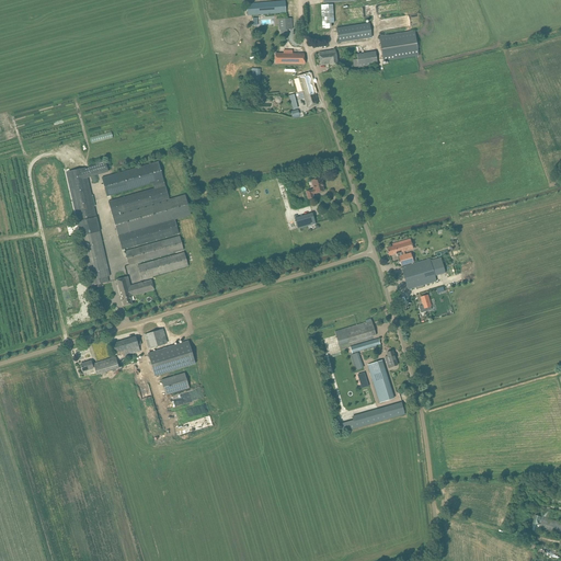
[(248,15),(281,13),(286,12),(285,1),(247,4),(248,15)]
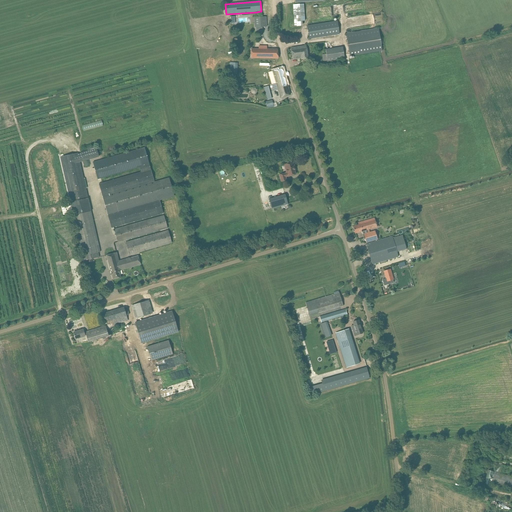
[(302,21),(305,21),(305,3),(294,4),(295,26),(302,26),(302,21)]
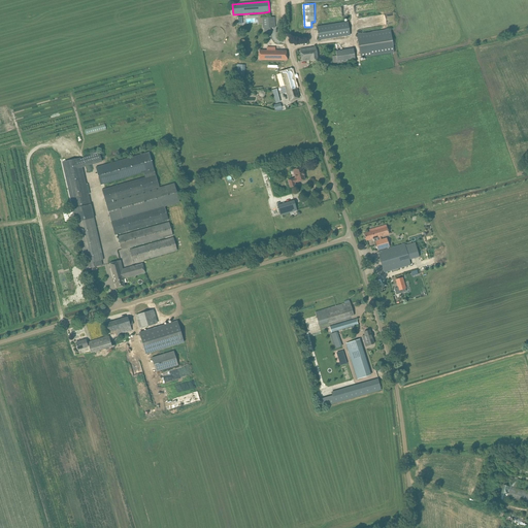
[(270,31),(270,28),(274,28),(274,18),(263,18),(263,32),(270,31)]
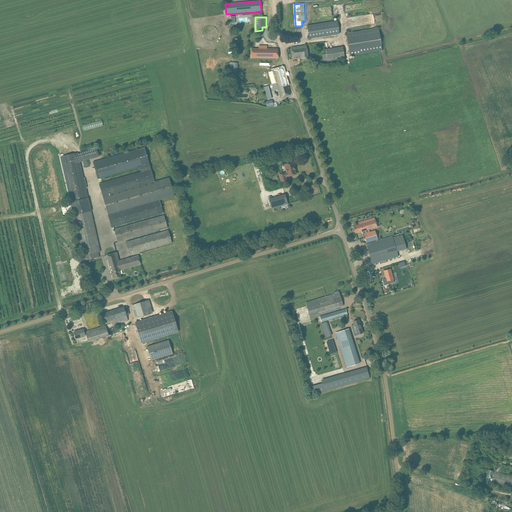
[(309,39),(338,34),(336,21),(307,26),(309,39)]
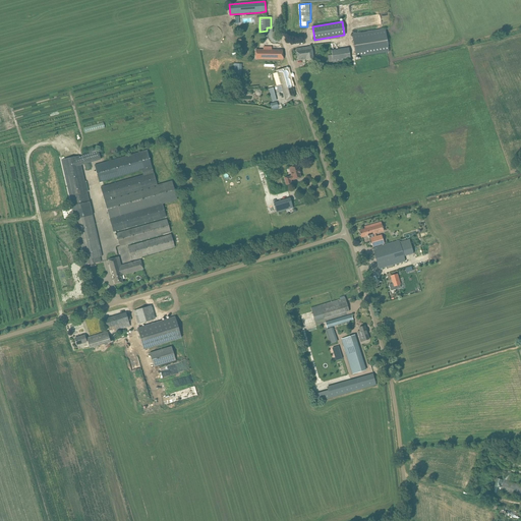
[(389,52),(386,29),(352,35),(356,57),(389,52)]
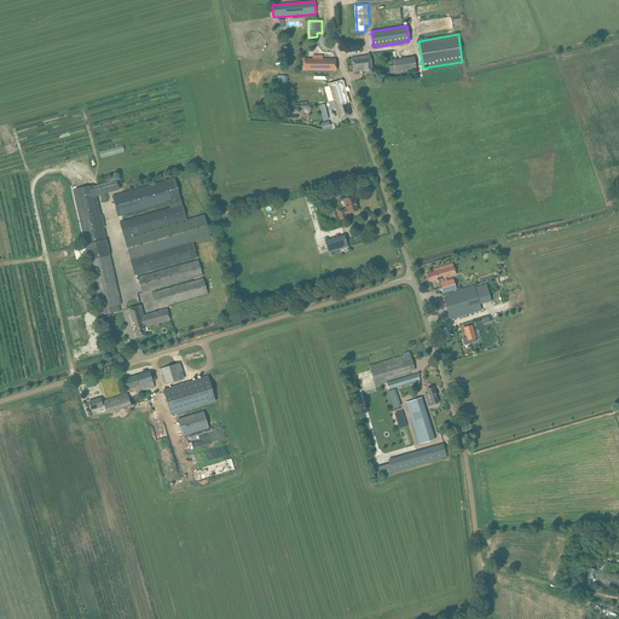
[(304,70),(336,70),(335,61),(323,59),(323,56),(313,56),(313,59),(304,59),(304,70)]
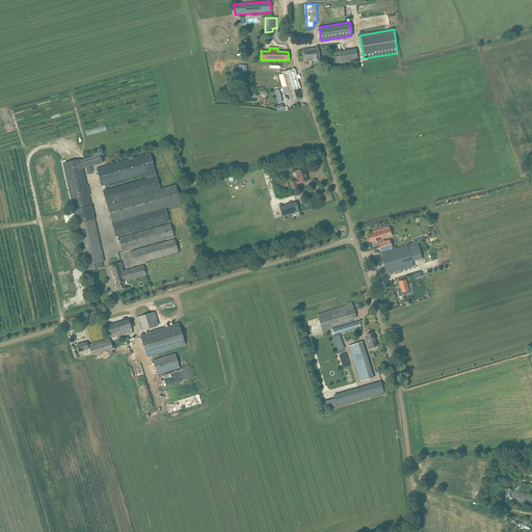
[(313,63),(320,62),(318,49),(302,50),(303,62),(313,61),(313,63)]
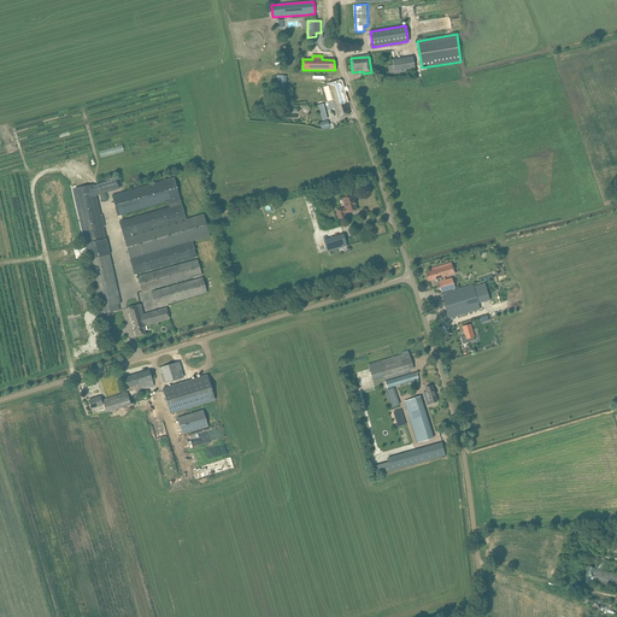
[(415,57),(393,59),(394,64),(388,65),(389,74),(395,72),(395,74),(417,71),(415,57)]
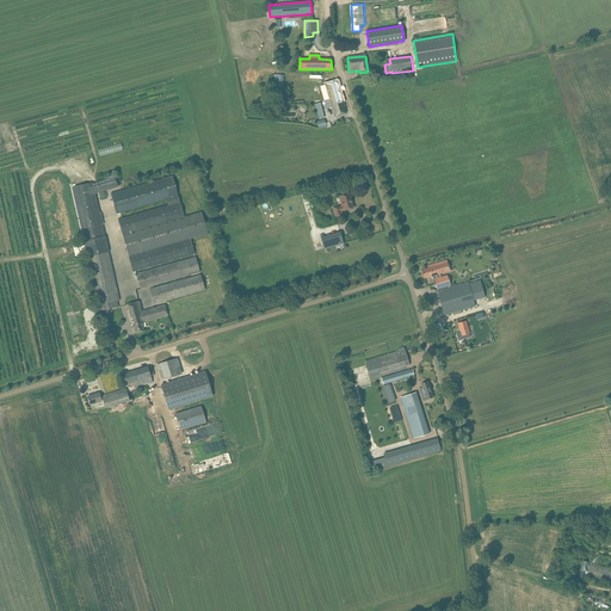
[(334,117),(340,115),(346,113),(337,81),(320,86),(327,109),(332,107),(334,117)]
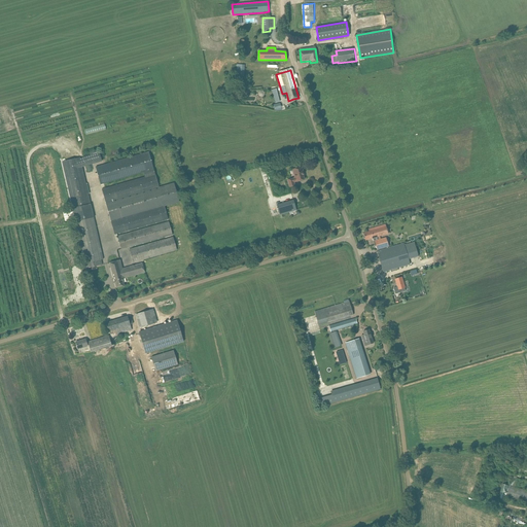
[(144,172),(145,177),(102,189),(106,203),(160,188),(159,186),(155,174),(153,170),(149,151),(96,167),(101,185),(144,172)]
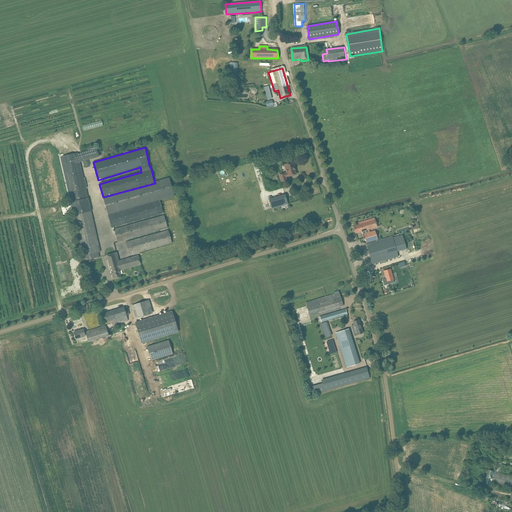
[(60,157),(72,207),(84,260),(99,257),(98,252),(100,252),(79,161),(99,156),(96,148),(81,152),(81,153),(77,153),(60,157)]
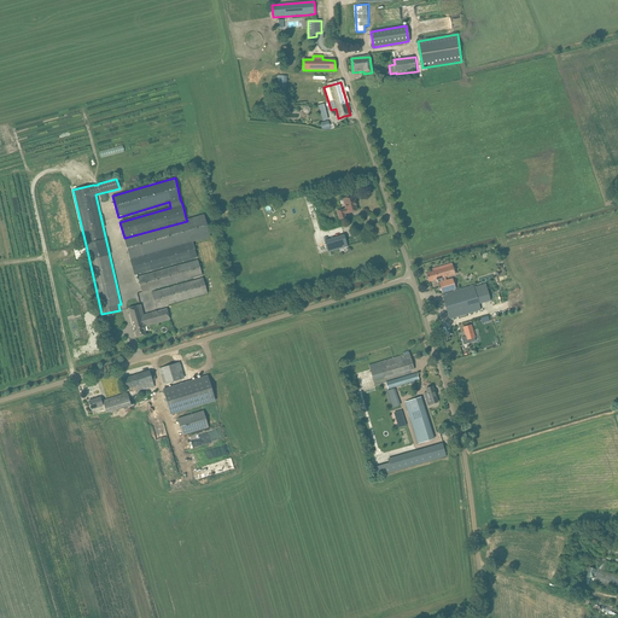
[(347,214),(356,210),(355,202),(356,202),(354,196),(344,198),(345,203),(344,204),(345,209),(337,211),(339,220),(345,217),(345,214),(347,214)]
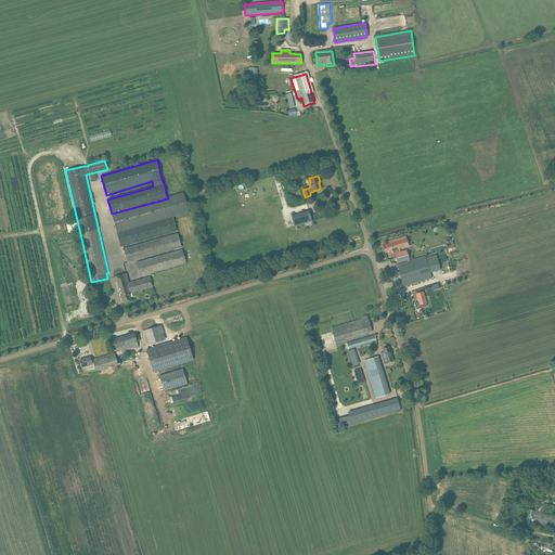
[(168,198),(112,214),(113,218),(120,247),(177,231),(172,217),(189,213),(183,193),(167,196),(168,198)]
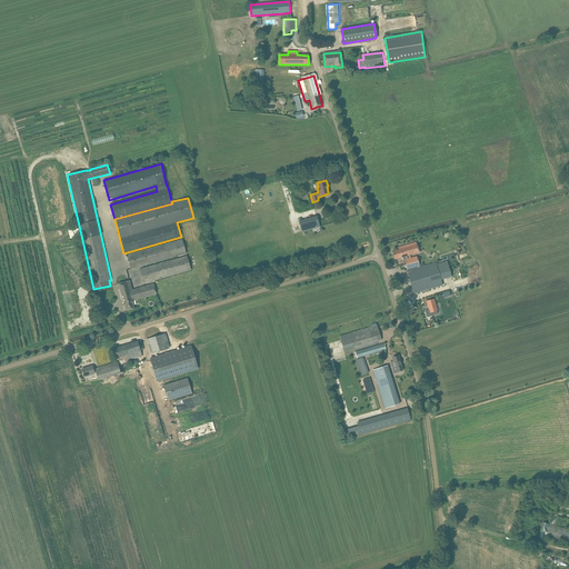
[(299,222),(300,227),(302,232),(320,227),(317,217),(299,222)]
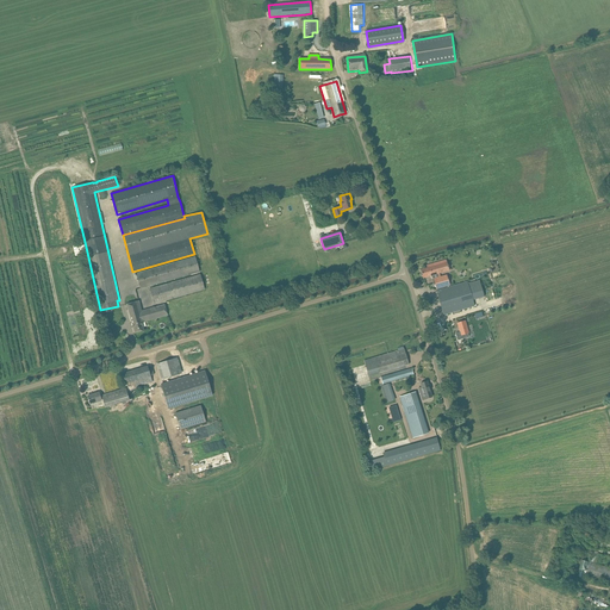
[(199,272),(195,257),(136,274),(141,288),(199,272)]
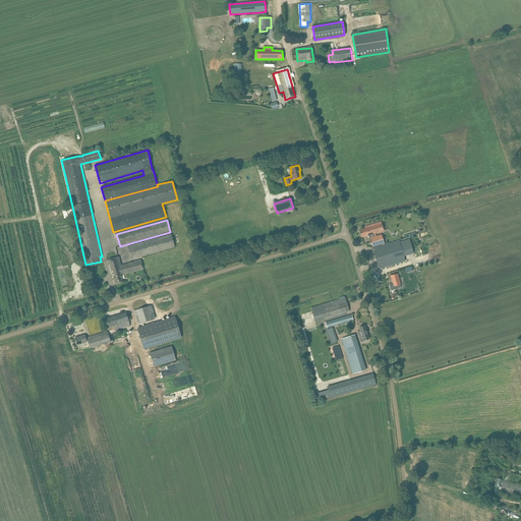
[(379,269),(384,267),(405,261),(399,241),(385,245),(385,243),(384,243),(382,235),(374,237),(373,234),(384,231),(381,222),(364,227),(365,229),(359,230),(361,238),(369,235),(379,269)]
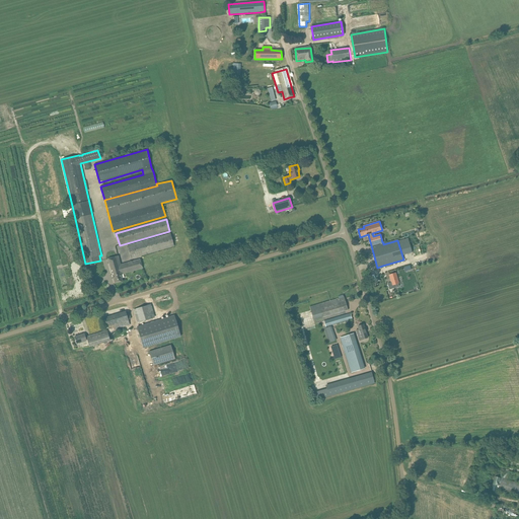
[(128,246),(130,253),(131,257),(164,248),(173,245),(170,234),(128,246)]
